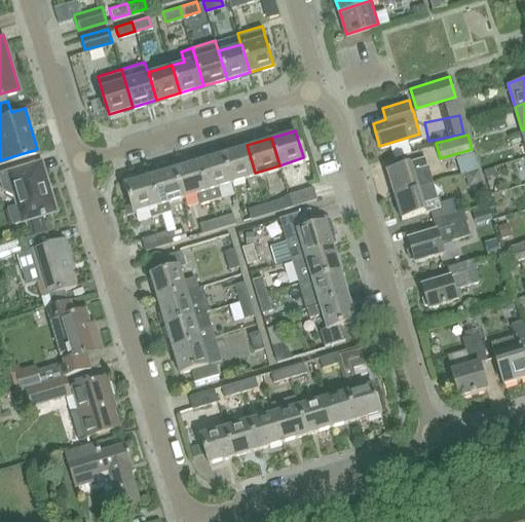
[(247,145),(222,152),(231,180),(246,176),(250,187),(258,184),(254,173),(255,173),(247,145)]
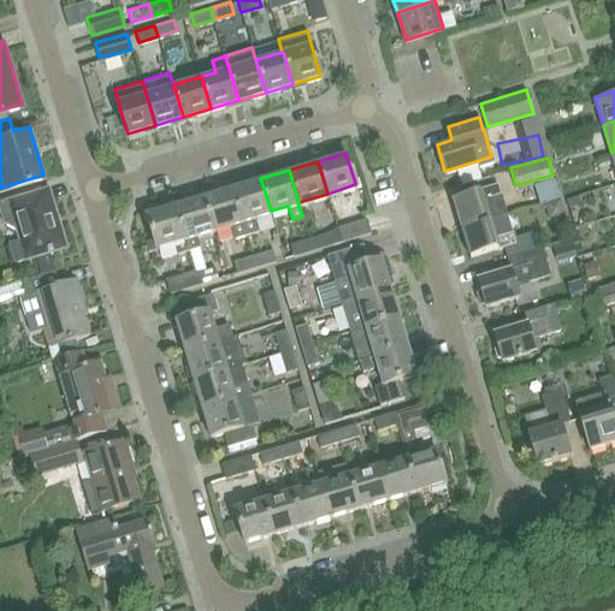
[(260,178),(232,187),(246,232),(258,229),(258,226),(254,215),(271,211),(260,178)]
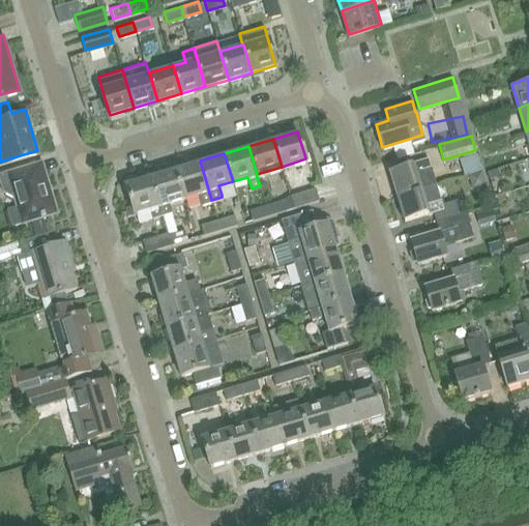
[(427,158),(389,170),(397,195),(434,183),(429,167),(427,158)]
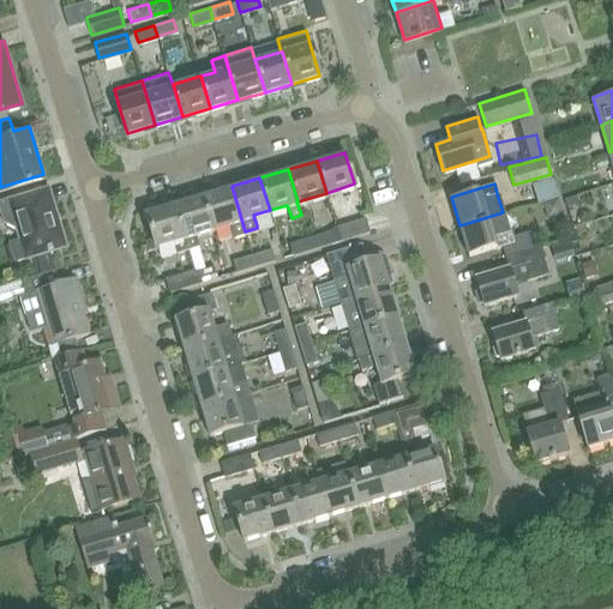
[(232,186),(203,194),(214,228),(228,223),(233,236),(245,231),(232,186)]
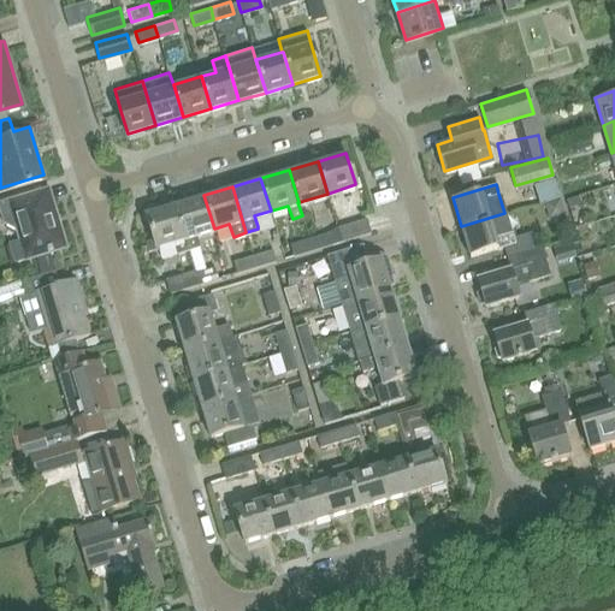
[(0,207),(4,220),(19,229),(22,238),(10,242),(15,259),(27,255),(66,243),(52,197),(36,201),(33,189),(0,199),(0,207)]
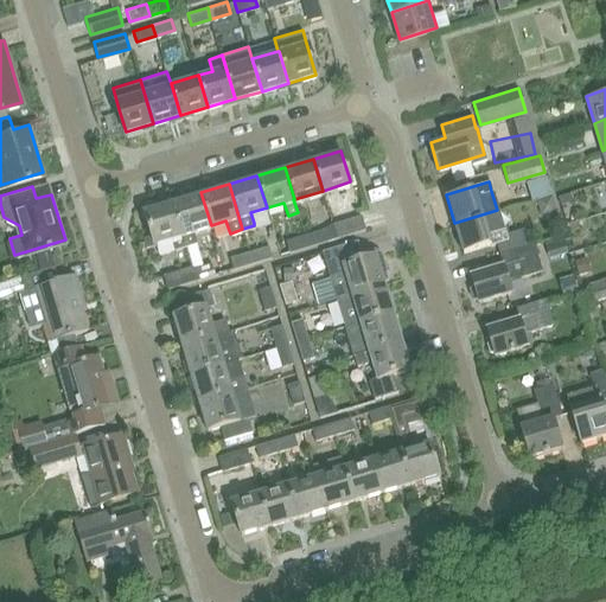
[(201,192),(173,200),(186,244),(196,242),(192,230),(211,225),(201,192)]
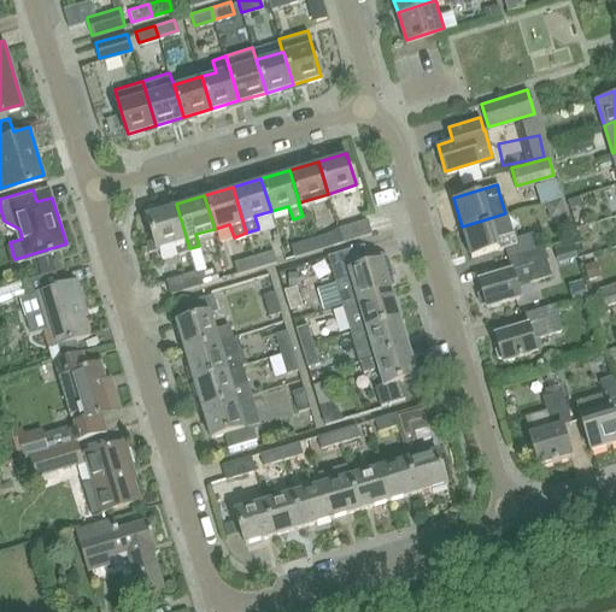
[(176,204),(147,213),(158,246),(174,241),(177,252),(189,248),(176,204)]
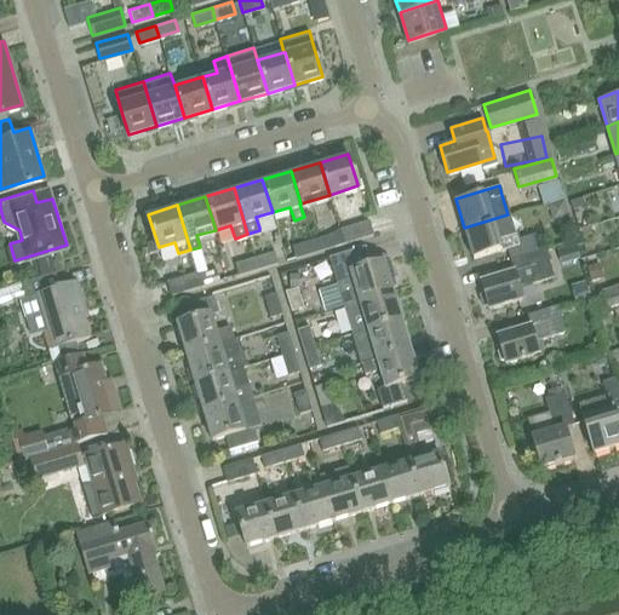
[(508,214),(464,228),(473,257),(510,245),(515,257),(540,248),(540,247),(536,231),(515,236),(508,214)]
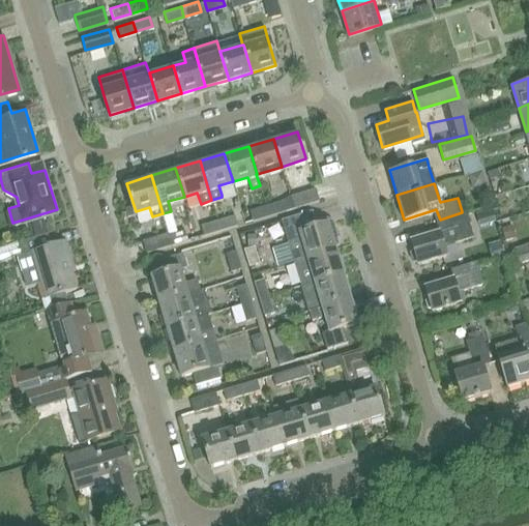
[(290,194),(293,205),(318,198),(314,185),(291,193),(290,194)]
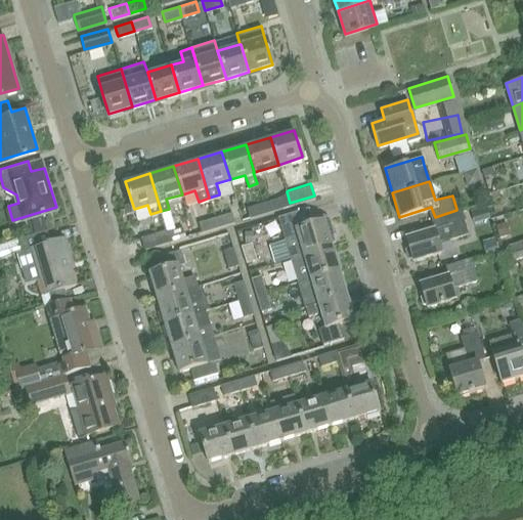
[(263,201),(266,211),(290,203),(287,191),(278,196),(263,201)]
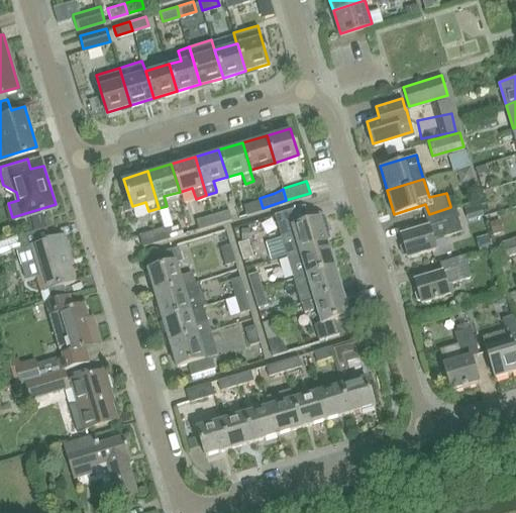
[(245,213),(263,208),(260,198),(243,202),(245,213)]
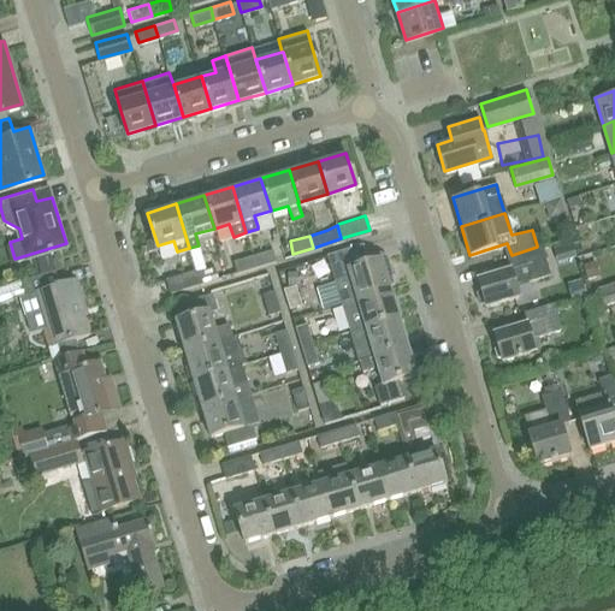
[(359,242),(325,254),(330,266),(339,301),(388,285),(384,273),(389,272),(384,254),(377,251),(364,255),(359,242)]
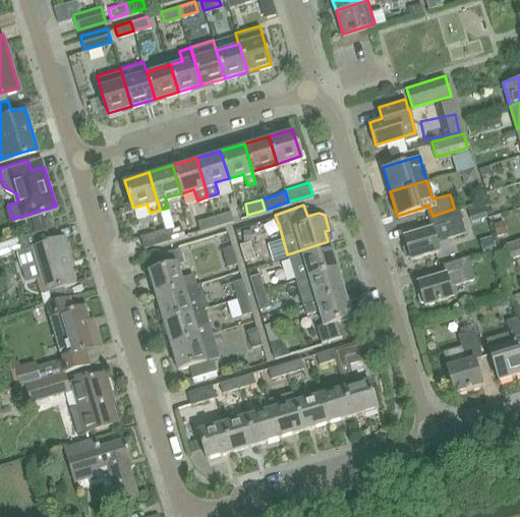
[(432,216),(436,225),(403,235),(406,245),(402,247),(405,256),(409,255),(410,259),(439,249),(436,239),(464,231),(457,207),(454,208),(454,209),(432,216)]
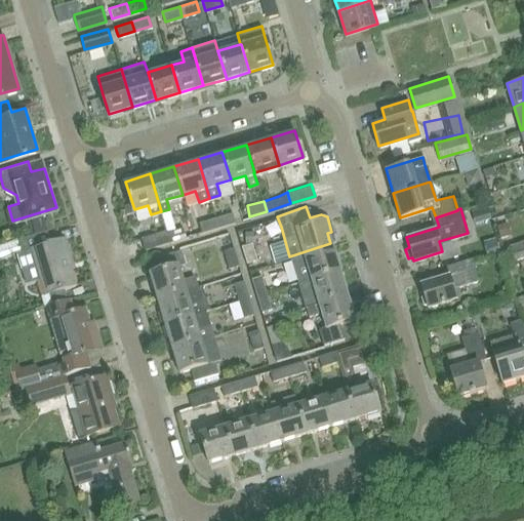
[(215,216),(218,226),(235,221),(231,210),(215,216)]
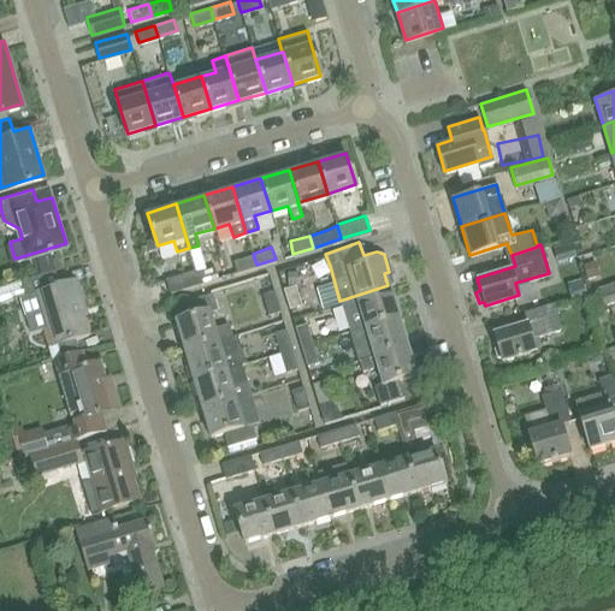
[(236,271),(256,265),(253,254),(232,260),(236,271)]
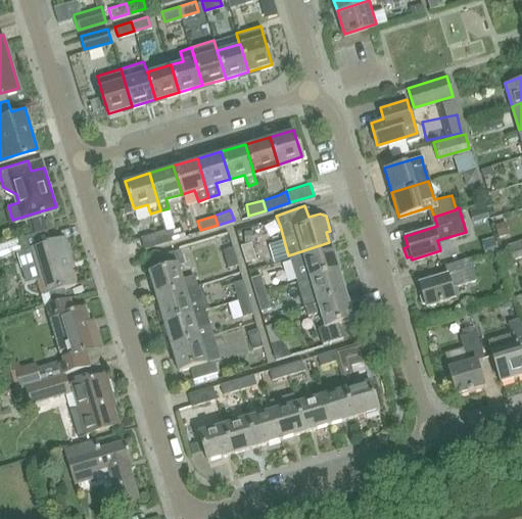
[(165,230),(169,239),(186,234),(183,225),(165,230)]
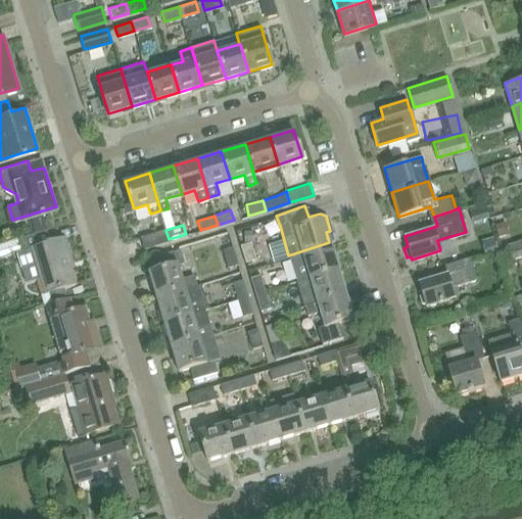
[(45,228),(17,237),(21,249),(31,246),(35,261),(20,265),(26,282),(40,277),(45,291),(74,282),(65,256),(69,255),(63,236),(49,240),(45,228)]
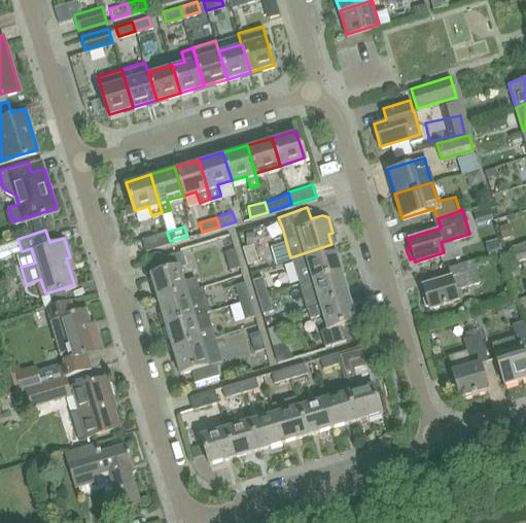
[(145,249),(170,241),(167,232),(166,232),(166,230),(141,238),(145,249)]
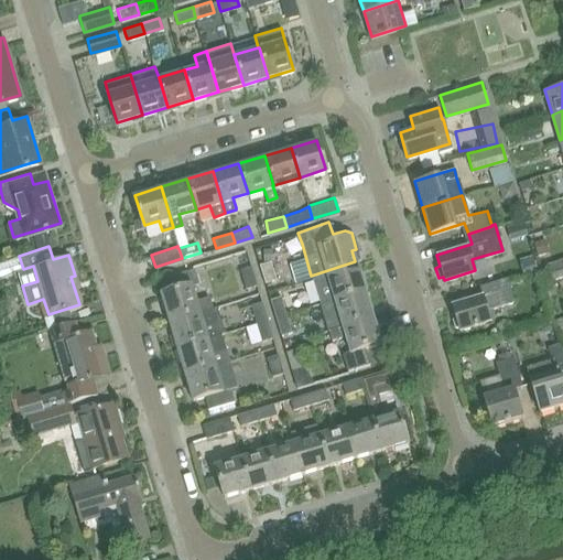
[(259,264),(264,281),(275,277),(270,259),(259,264)]
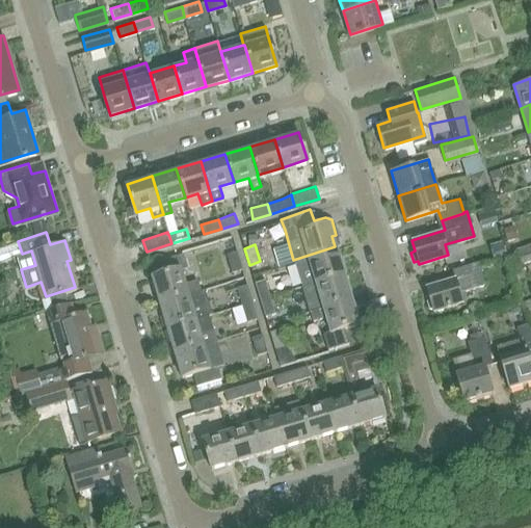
[(530,244),(505,254),(508,266),(523,261),(530,258),(530,244)]
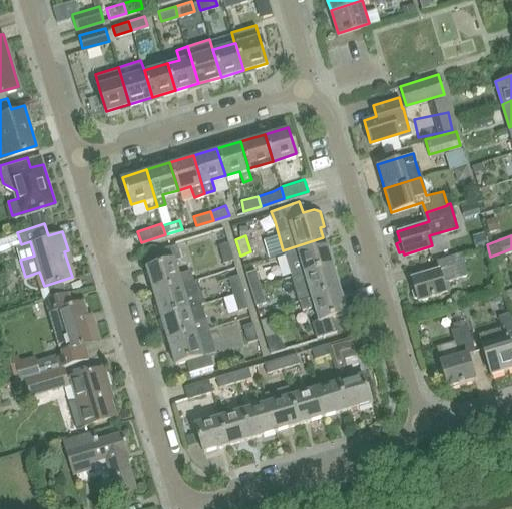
[(331,262),(323,237),(283,250),(290,275),(331,262)]
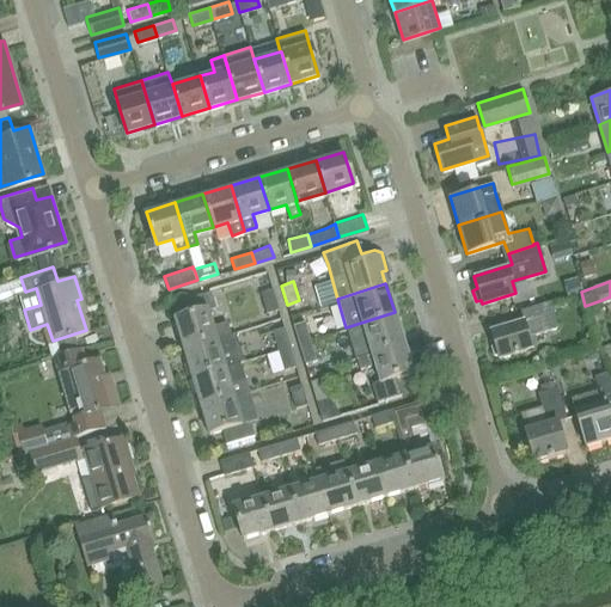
[(260,292),(266,311),(277,307),(272,287),(260,292)]
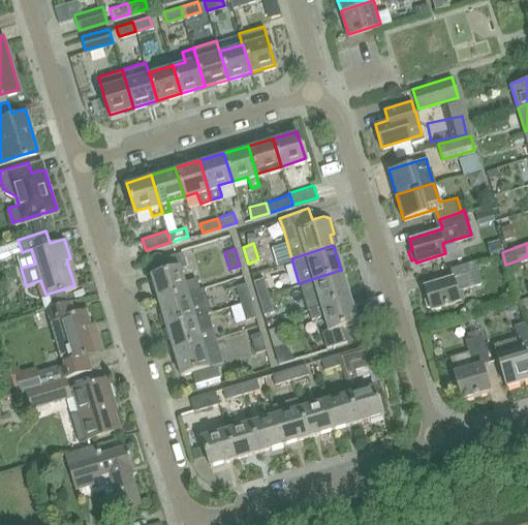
[(160,272),(151,274),(158,299),(199,286),(196,277),(183,280),(179,268),(184,266),(180,252),(156,259),(160,272)]
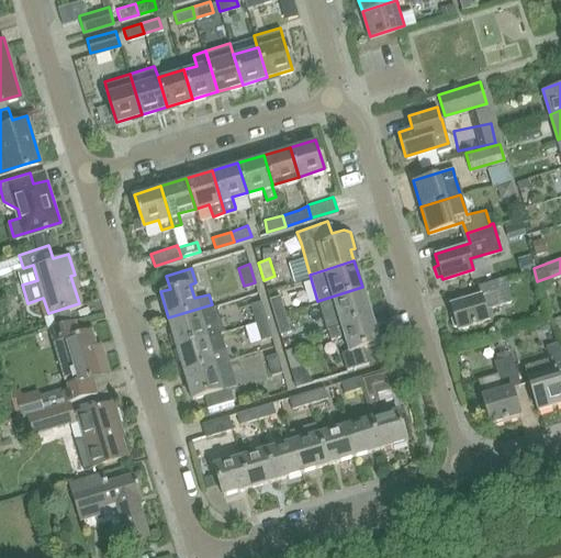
[(453,315),(449,317),(452,326),(457,325),(458,328),(489,320),(485,308),(498,304),(513,300),(505,275),(478,283),(481,294),(450,304),(453,315)]
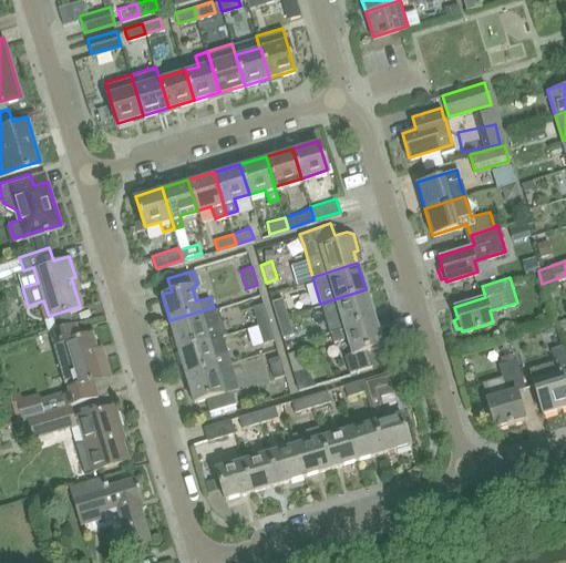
[(366,289),(320,304),(328,330),(373,316),(366,289)]
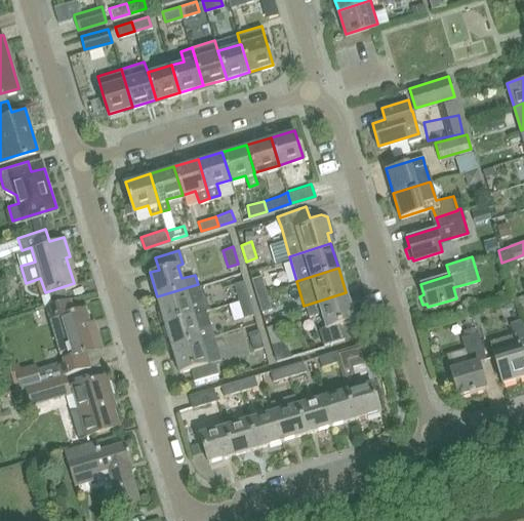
[(250,277),(255,293),(266,290),(260,274),(250,277)]
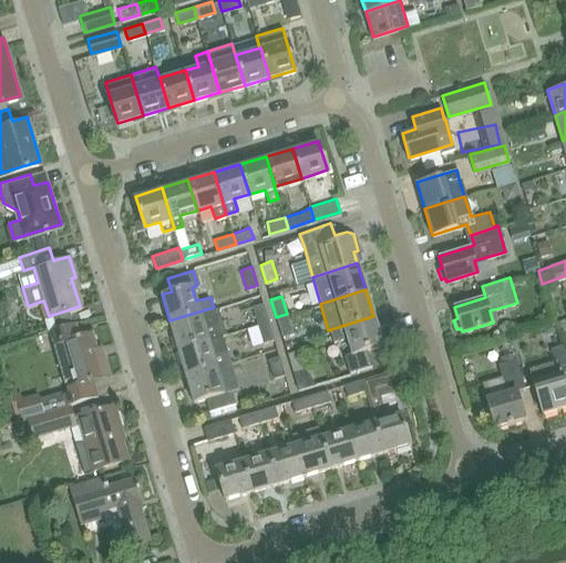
[(251,305),(257,323),(267,319),(261,302),(251,305)]
